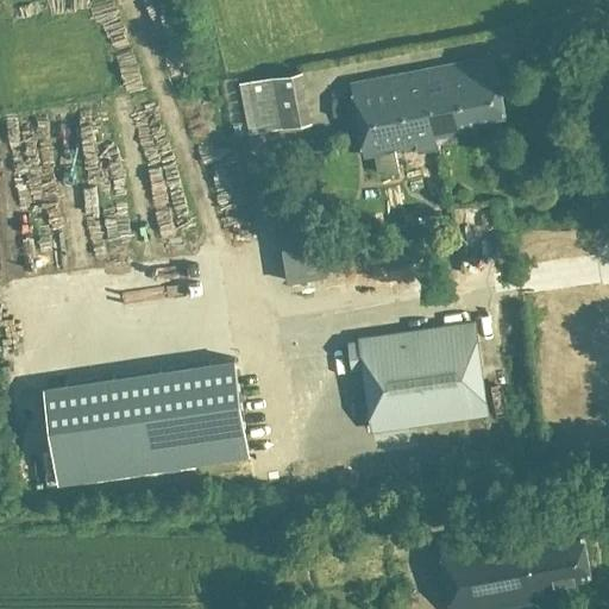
[(422,70),(435,143),(437,143),(456,139),(454,133),(476,129),(475,120),(504,115),(493,56),(422,70)]
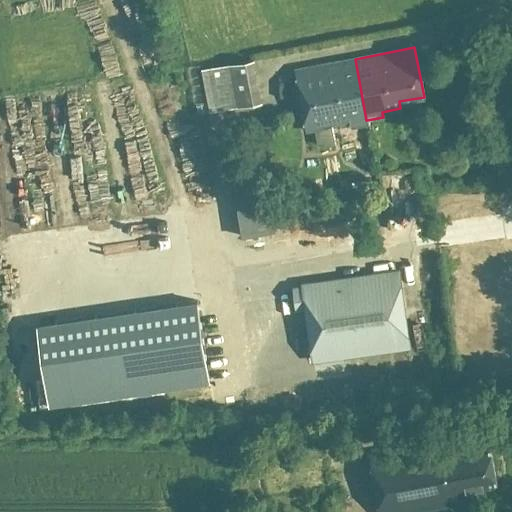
[(368,125),(367,120),(366,120),(355,59),(296,70),(306,132),(349,124),(350,128),(368,125)]
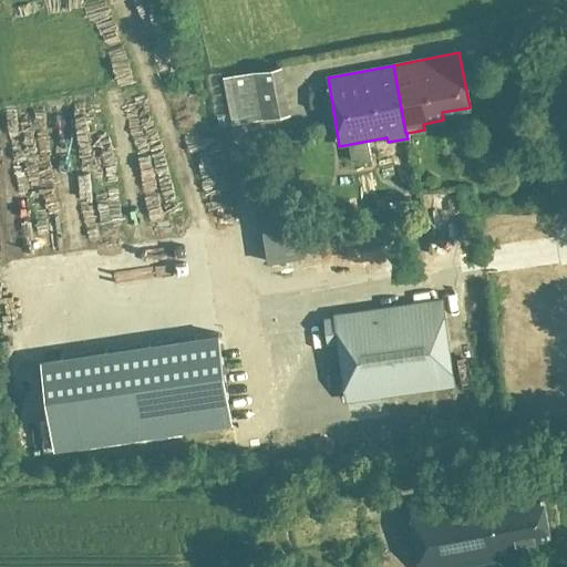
[(278,68),(223,79),(232,124),(287,113),(278,68)]
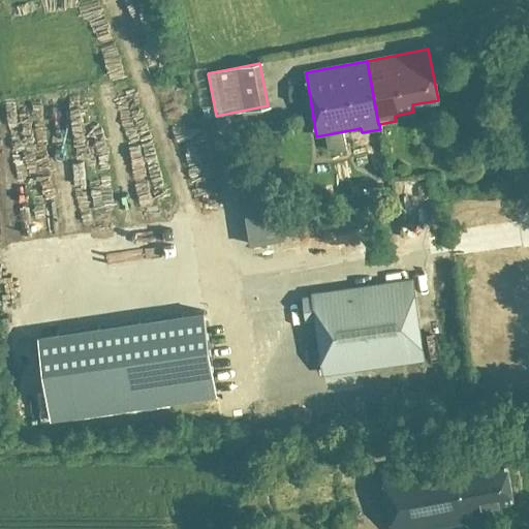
[(251,244),(283,239),(275,195),(244,201),(251,244)]
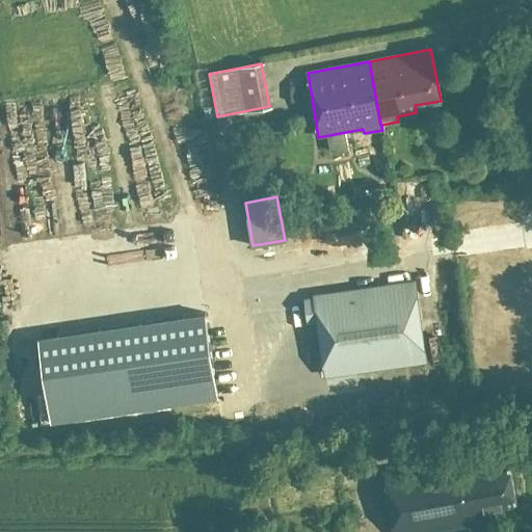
[(324,377),(427,363),(415,280),(312,293),(312,297),(303,297),(307,325),(316,324),(324,377)]
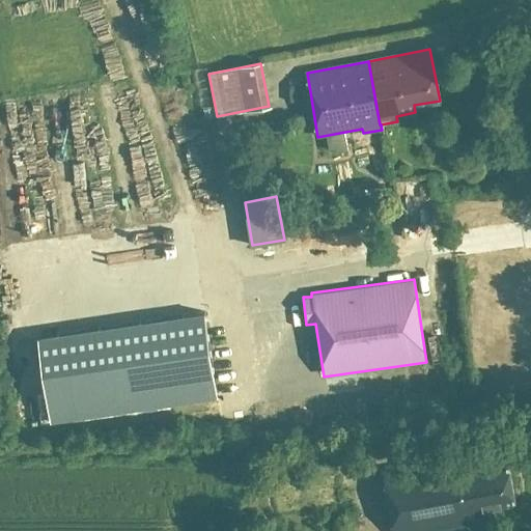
[(216,397),(204,313),(38,337),(51,421),(216,397)]
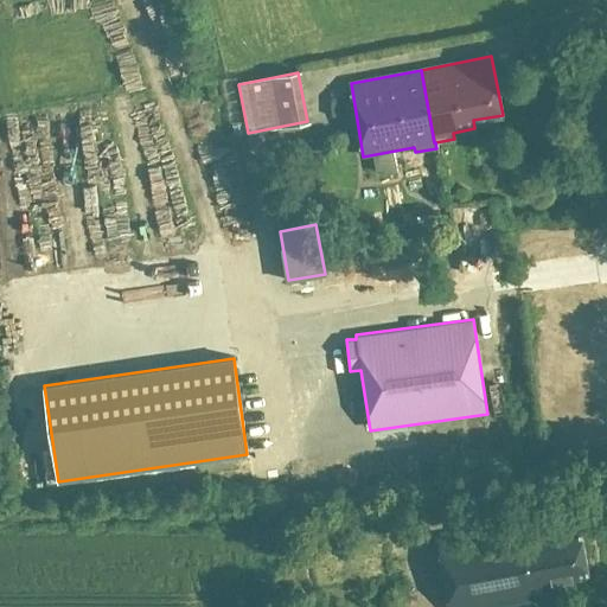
[(436,540),(448,606),(493,606),(535,600),(534,593),(554,588),(551,581),(586,574),(577,529),(548,534),(545,519),(436,540)]
